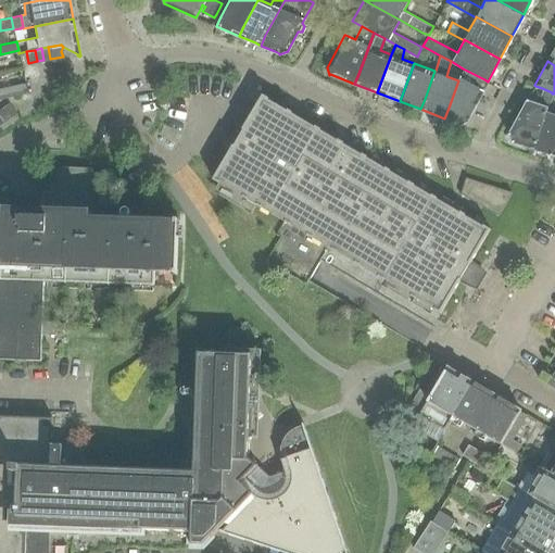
[(58,83),(66,76),(64,64),(52,66),(54,77),(58,83)]
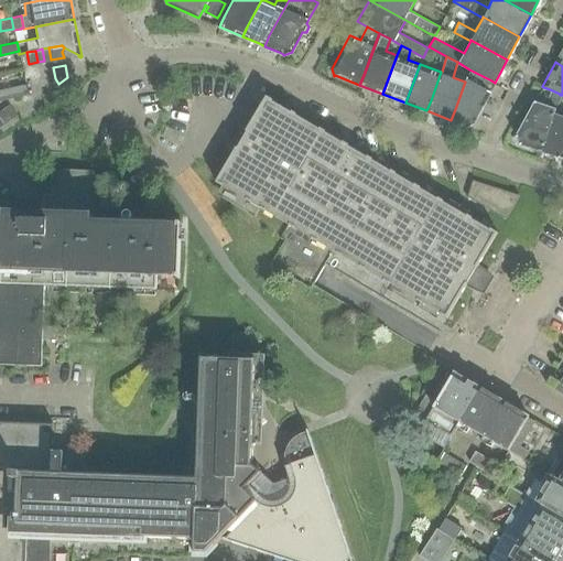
[(473,122),(489,92),(495,83),(491,81),(485,77),(469,69),(466,78),(465,82),(455,109),(451,120),(465,126),(466,126),(473,122)]
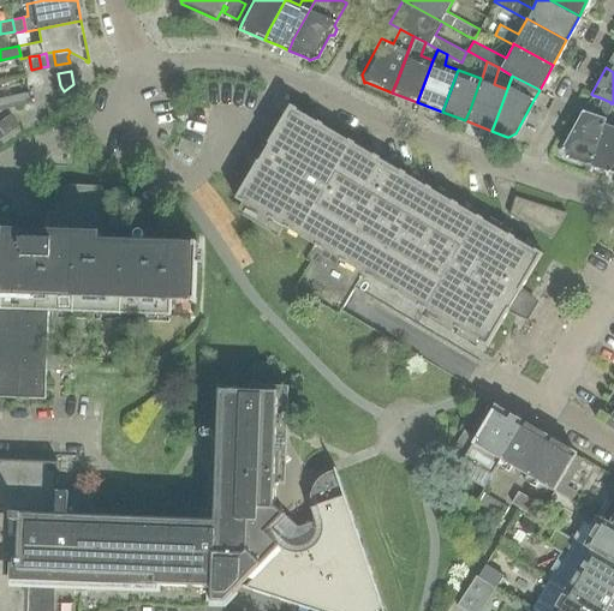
[(0,109),(0,108),(30,100),(29,90),(0,96),(0,109)]
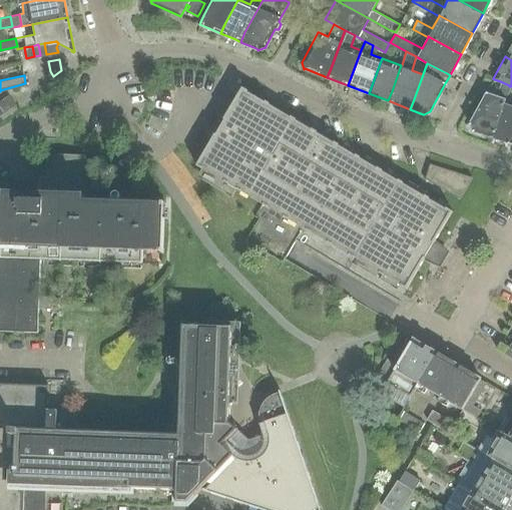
[(500,81),(495,95),(505,98),(507,92),(509,86),(509,85),(500,81)]
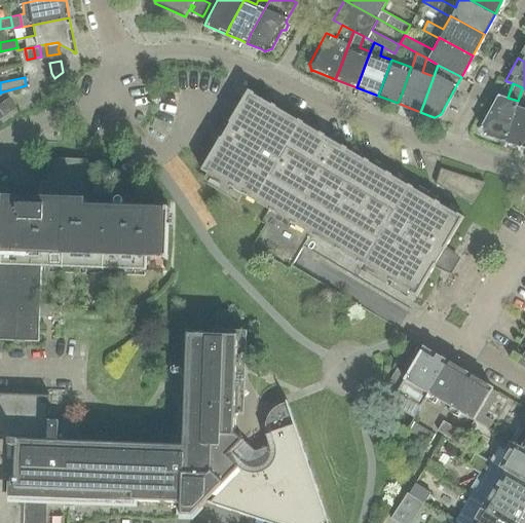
[(207,157),(200,169),(207,172),(207,171),(228,184),(228,185),(233,187),(241,191),(241,192),(246,195),(248,194),(268,207),(268,209),(261,220),(264,223),(258,234),(252,245),(289,267),(291,264),(291,263),(302,245),(302,244),(307,235),(309,231),(334,246),(334,247),(339,250),(340,250),(357,259),(357,260),(359,261),(363,263),(388,278),(387,278),(391,282),(392,281),(410,291),(410,292),(416,295),(435,264),(441,267),(448,270),(456,256),(453,253),(450,251),(445,246),(463,215),(456,211),(456,212),(439,202),(440,200),(435,198),(434,199),(412,187),(413,185),(407,182),(407,183),(390,174),(391,173),(386,170),(385,171),(368,160),(369,159),(364,156),(364,157),(346,147),(346,146),(342,143),(341,145),(324,135),(325,134),(319,129),(319,132),(302,121),(303,120),(297,117),(297,118),(275,106),(275,105),(271,102),(270,103),(253,92),(254,91),(248,87),(228,120),(220,115),(219,117),(214,125),(211,131),(219,136),(217,139),(207,157)]
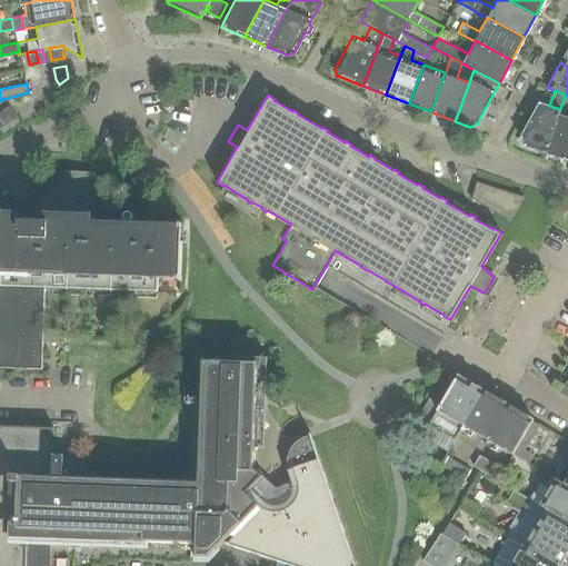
[(520,136),(520,137),(524,145),(525,145),(541,150),(541,151),(544,151),(545,151),(546,152),(546,151),(558,113),(559,113),(560,109),(549,106),(540,102),(539,101),(520,136)]
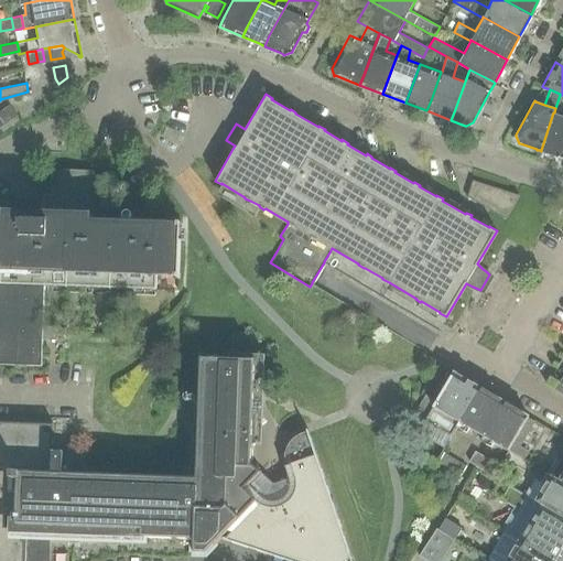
[(9,103),(2,107),(10,117),(15,112),(9,103)]
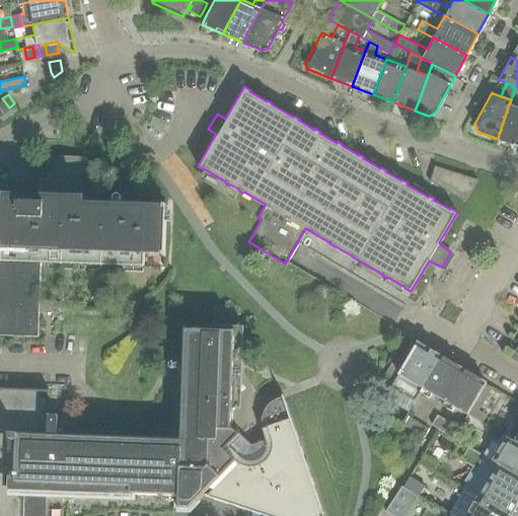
[(2,98),(0,99),(0,105),(4,112),(9,107),(2,98)]
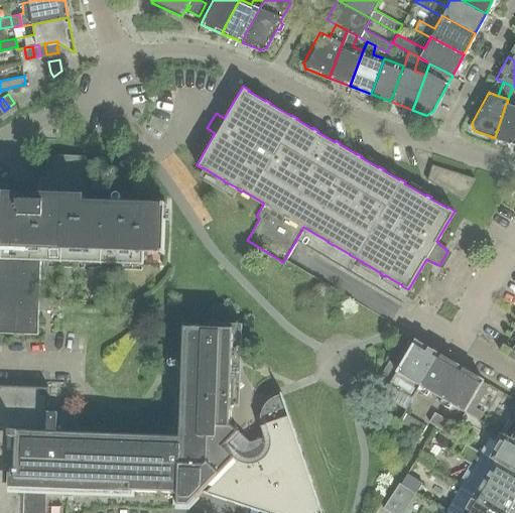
[(506,103),(495,137),(514,144),(514,105),(507,103),(506,103)]
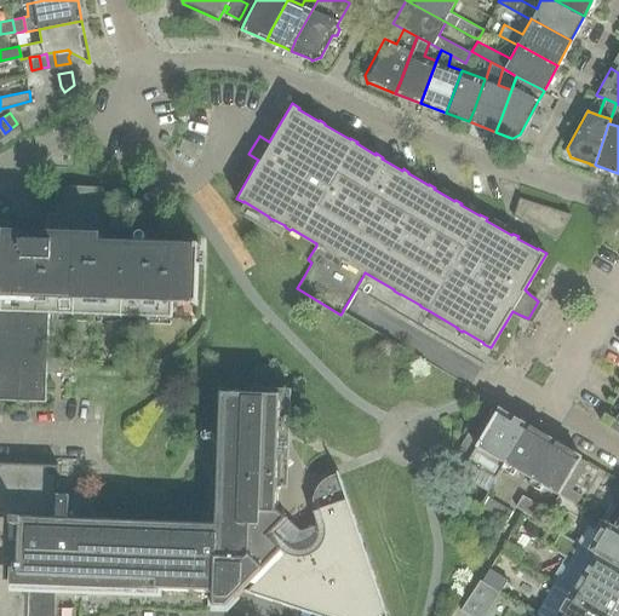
[(0,275),(0,276),(0,398),(45,399),(46,372),(62,372),(63,357),(47,357),(49,311),(172,316),(172,303),(198,304),(200,243),(196,243),(195,246),(101,242),(102,209),(103,186),(52,184),(51,201),(51,217),(51,222),(51,232),(3,231),(0,275)]
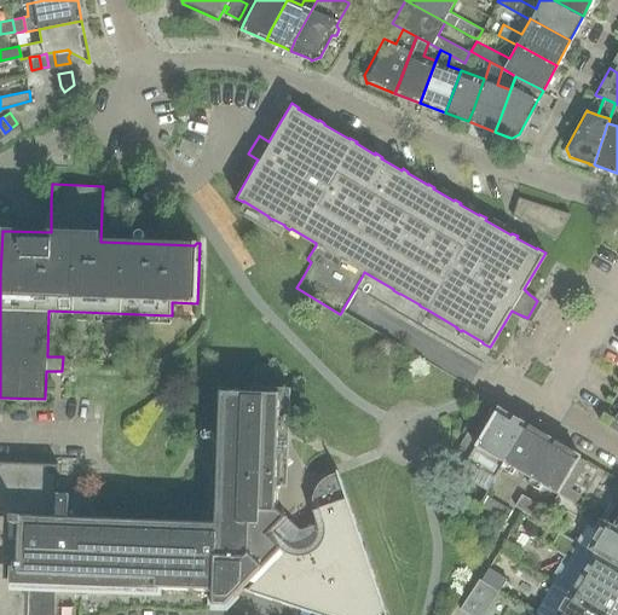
[(518,196),(512,213),(539,230),(554,237),(569,212),(539,203),(518,196)]
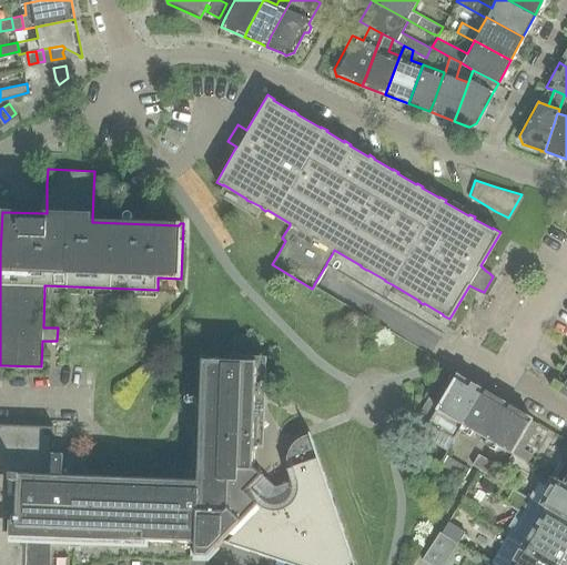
[(271,483),(257,470),(266,461),(266,446),(263,446),(265,356),(256,356),(256,355),(232,355),(232,360),(202,359),(198,480),(51,474),(52,424),(0,422),(0,564),(47,564),(48,536),(195,542),(195,555),(206,557),(222,542),(224,542),(294,564),(354,564),(310,432),(309,432),(309,433),(302,435),(297,437),(293,442),(290,445),(287,451),(286,456),(286,465),(286,467),(291,480),(274,485),(271,483)]
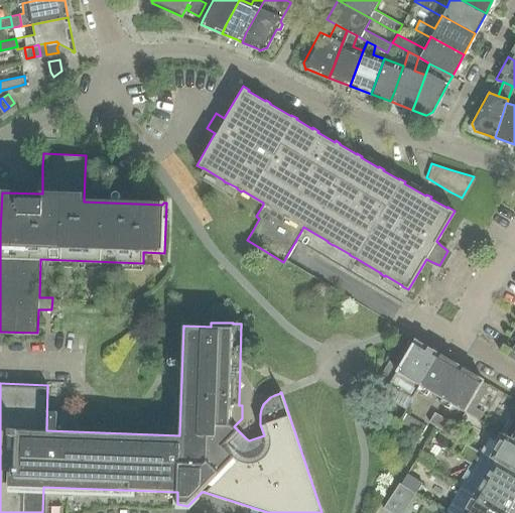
[(412,397),(417,388),(419,384),(437,353),(414,339),(399,365),(388,359),(374,384),(382,389),(390,384),(412,397)]
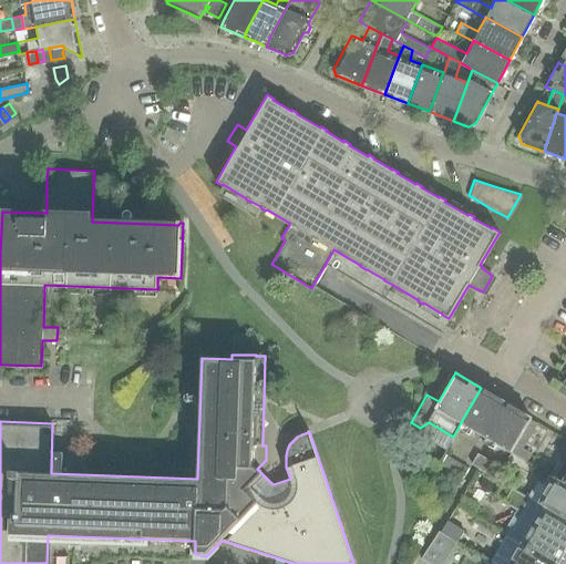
[(472,428),(485,436),(485,437),(505,403),(505,402),(481,388),(461,422),(459,427),(469,433),(472,428)]
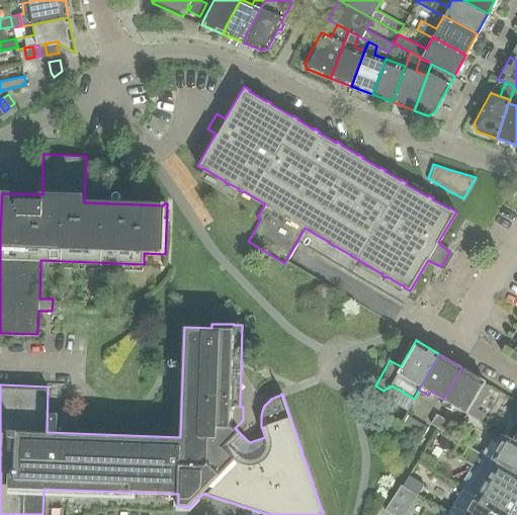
[(453,404),(466,412),(470,405),(485,380),(469,371),(469,372),(461,368),(443,399),(443,398),(440,403),(450,408),(453,404)]
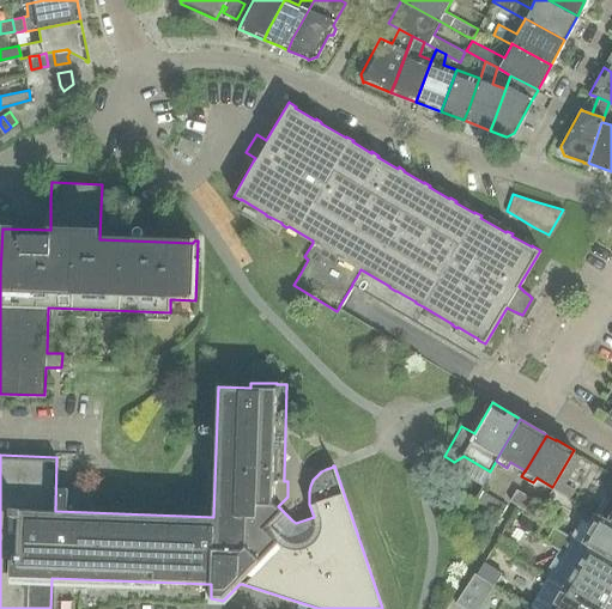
[(557,479),(552,487),(569,497),(574,488),(557,479)]
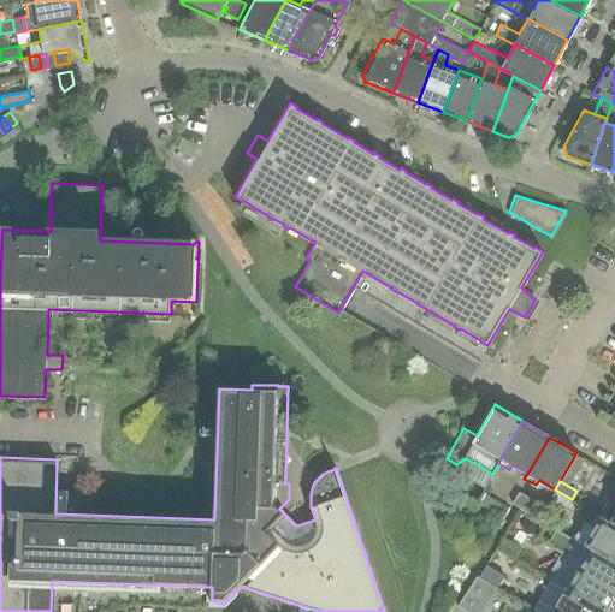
[(613,492),(599,516),(614,524),(614,482),(610,489),(613,492)]
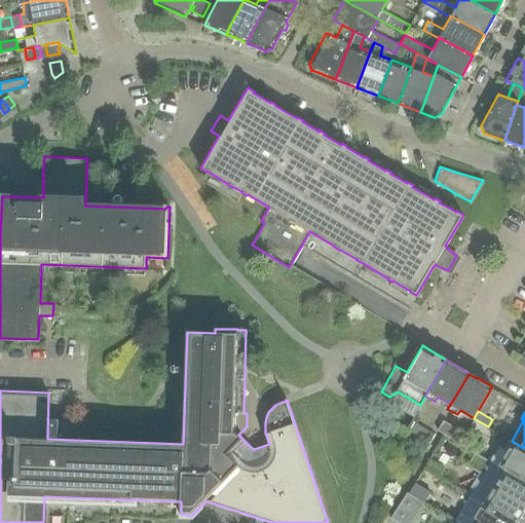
[(444,434),(459,442),(465,432),(443,419),(437,428),(444,434)]
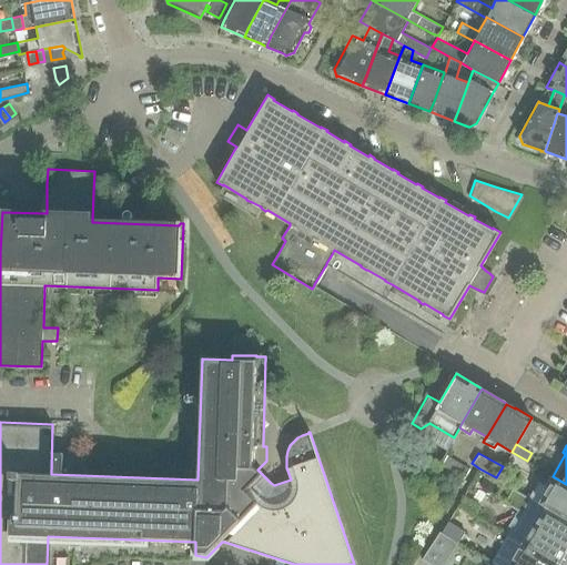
[(463,477),(469,467),(446,454),(441,464),(463,477)]
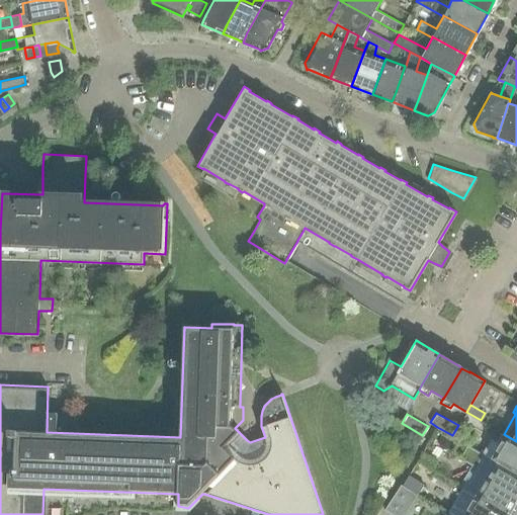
[(501,432),(498,437),(495,441),(491,439),(483,453),(516,474),(516,441),(504,434),(503,434),(501,432)]
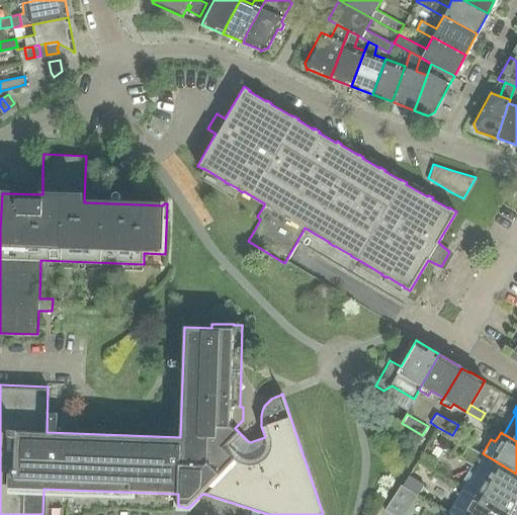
[(470,464),(458,486),(461,487),(476,496),(477,495),(478,496),(510,514),(516,514),(516,474),(483,453),(477,450),(466,444),(458,457),(470,464)]
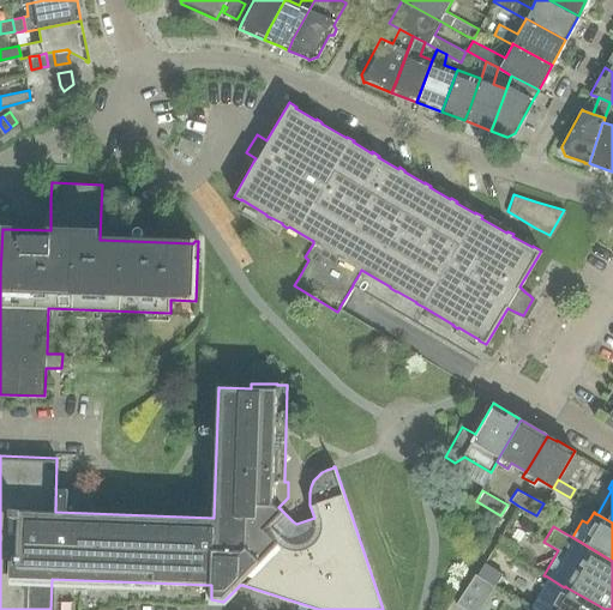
[(486,562),(478,574),(494,585),(503,573),(486,562)]
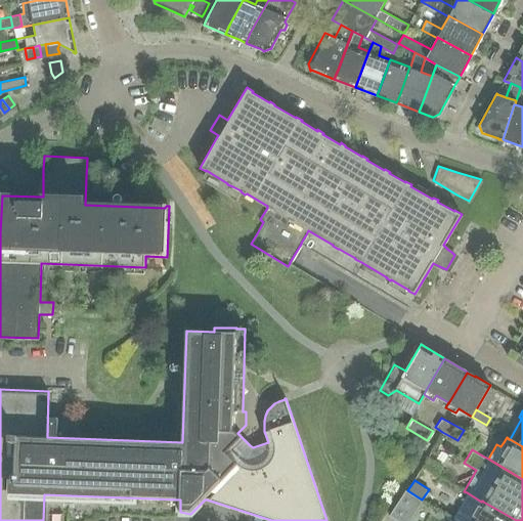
[(408,520),(422,500),(407,490),(404,489),(389,515),(398,520),(408,520)]
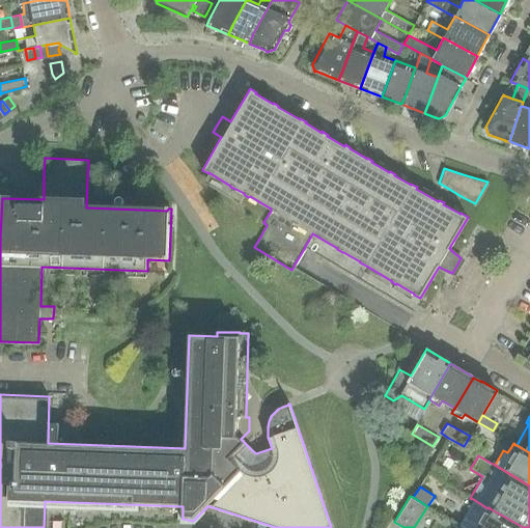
[(473,499),(458,524),(464,527),(523,527),(490,508),(489,507),(487,508),(473,499)]
